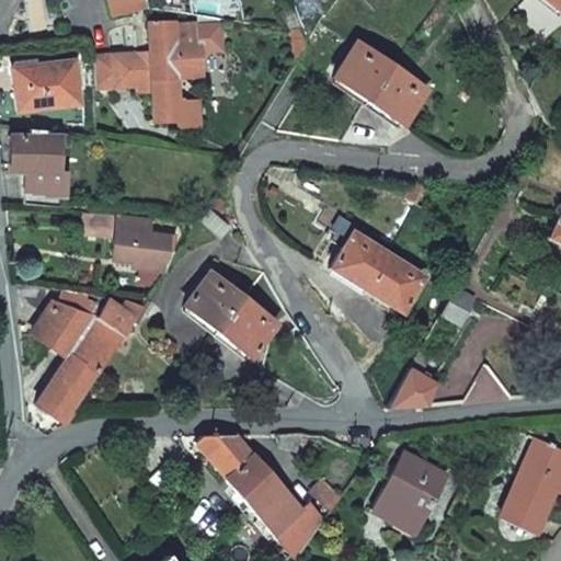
[(147,11),(144,0),(110,0),(115,20),(147,11)]
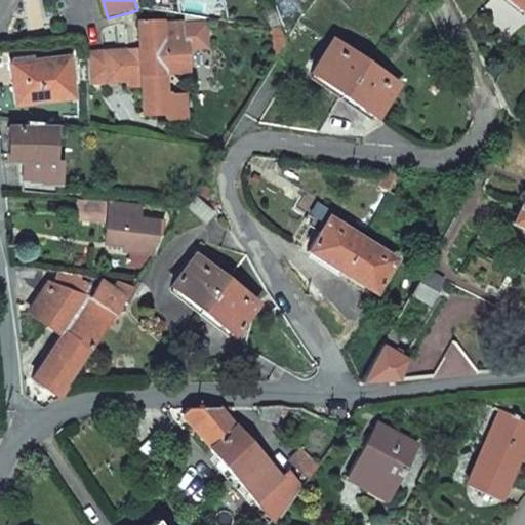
[(524,0),(508,0),(524,13),(524,0)]
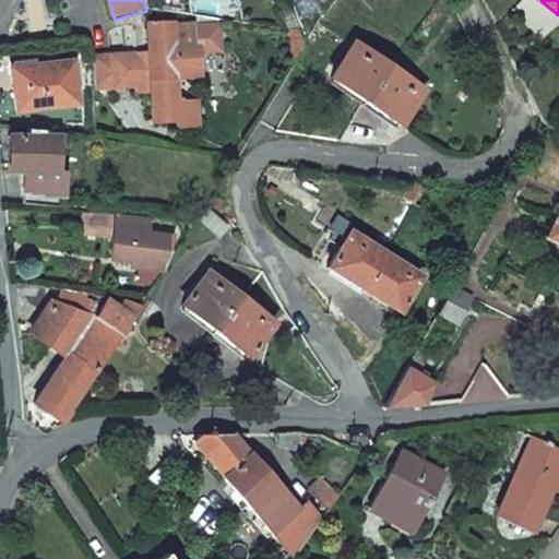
[(198,25),(174,26),(174,24),(147,26),(150,56),(150,61),(151,67),(140,67),(140,62),(129,62),(114,63),(113,57),(94,58),(93,63),(94,88),(139,87),(140,95),(153,94),(155,125),(179,123),(180,123),(179,102),(177,78),(201,76),(199,51),(222,50),(221,23),(219,20),(197,18),(198,25)]
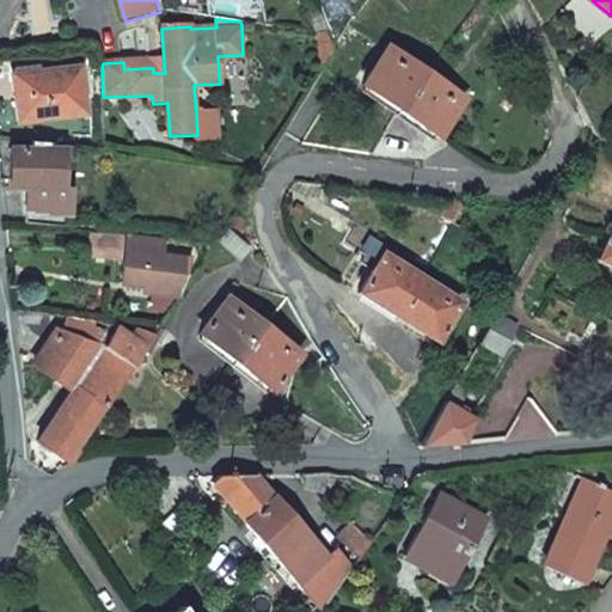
[(334,48),(328,34),(318,32),(320,67),(334,48)]
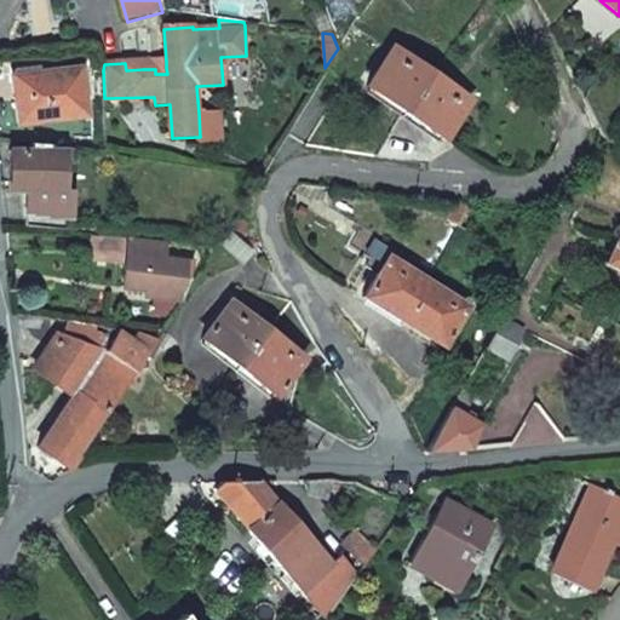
[(429,74),(391,50),(366,89),(402,113),(429,74)]
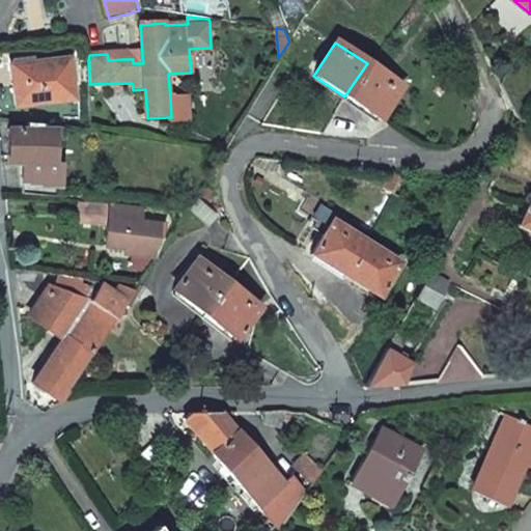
[(133,63),(143,63),(142,58),(142,53),(133,53),(133,59),(133,63)]
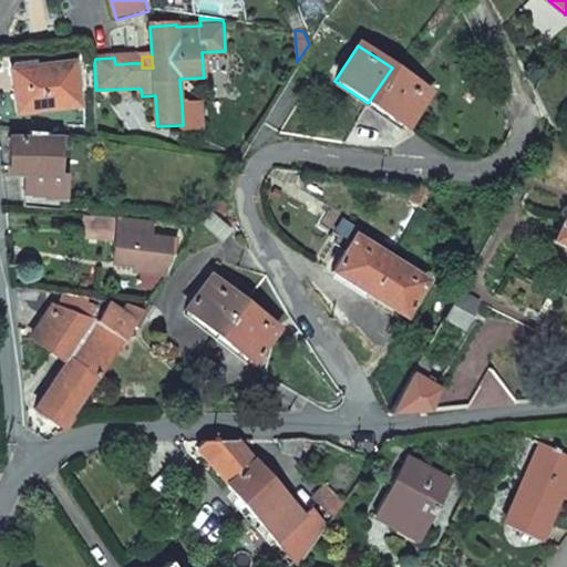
[(79,106),(73,63),(35,68),(35,72),(10,73),(14,113),(79,106)]
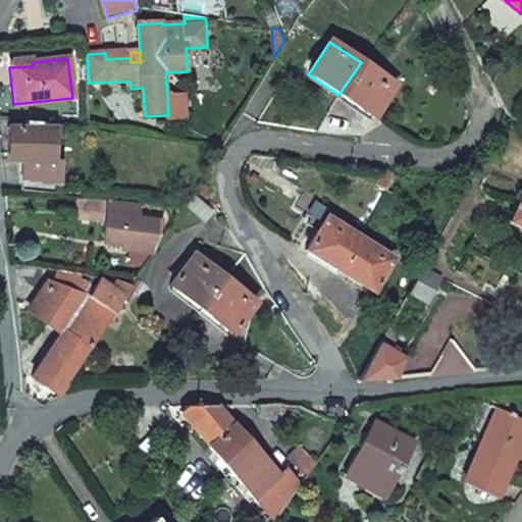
[(394,86),(361,62),(338,95),(371,118),(394,86)]
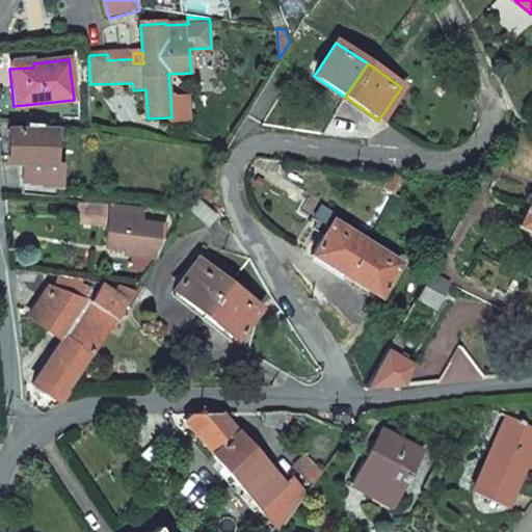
[(191,120),(189,96),(170,97),(171,117),(170,117),(170,122),(191,120)]
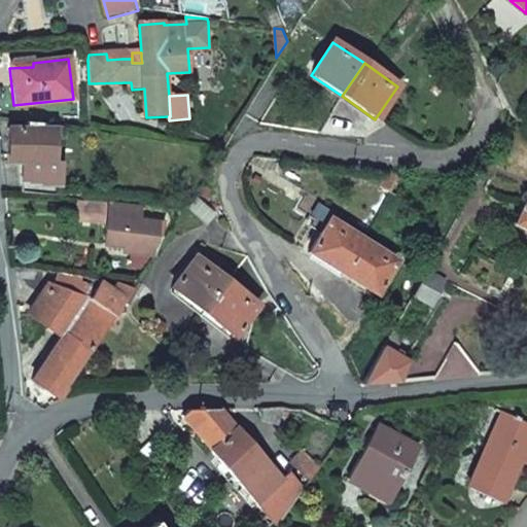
[(58,159),(58,136),(67,136),(67,124),(54,121),(29,120),(29,127),(11,127),(10,141),(10,154),(10,159),(25,159),(25,188),(64,191),(64,159),(58,159)]
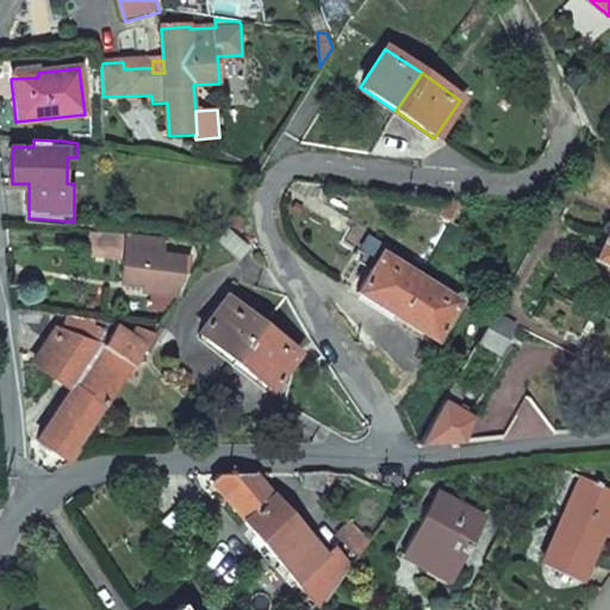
[(449,223),(461,204),(447,200),(439,216),(449,223)]
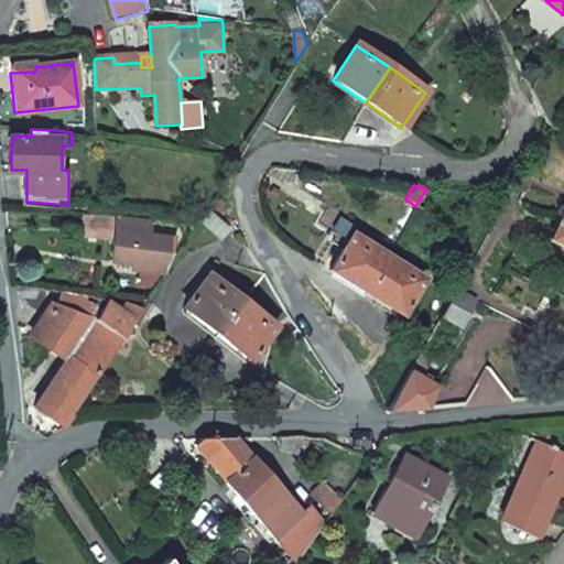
[(427,210),(438,190),(426,188),(415,206),(427,210)]
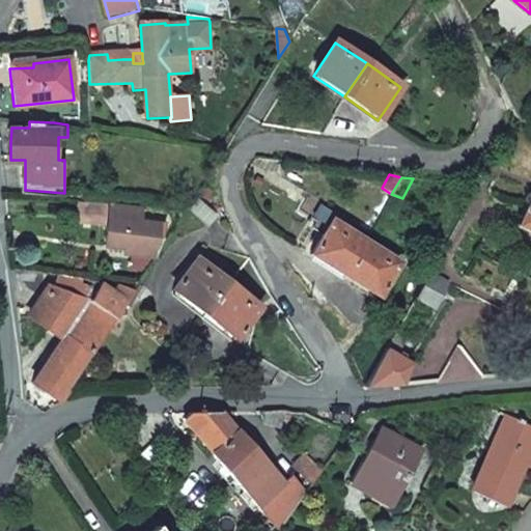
[(530,232),(530,195),(515,225),(530,232)]
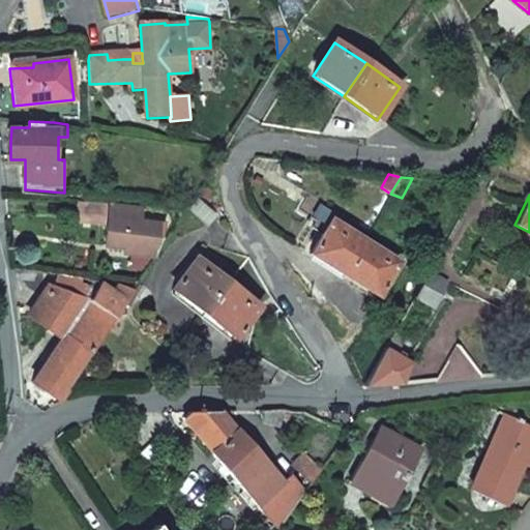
[(110,204),(81,202),(78,223),(108,225),(110,204)]
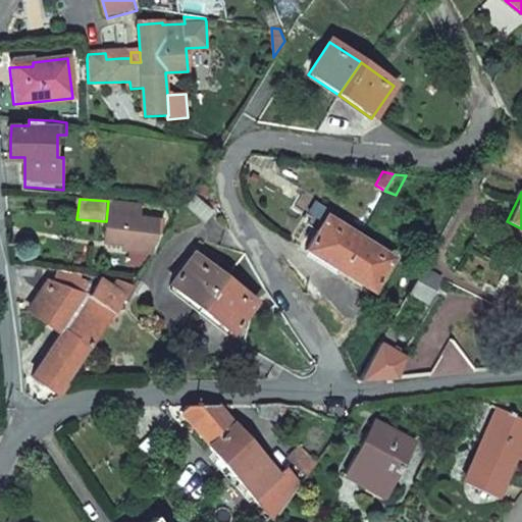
[(140,216),(141,204),(108,201),(106,221),(104,243),(131,246),(129,264),(144,266),(158,245),(162,219),(140,216)]
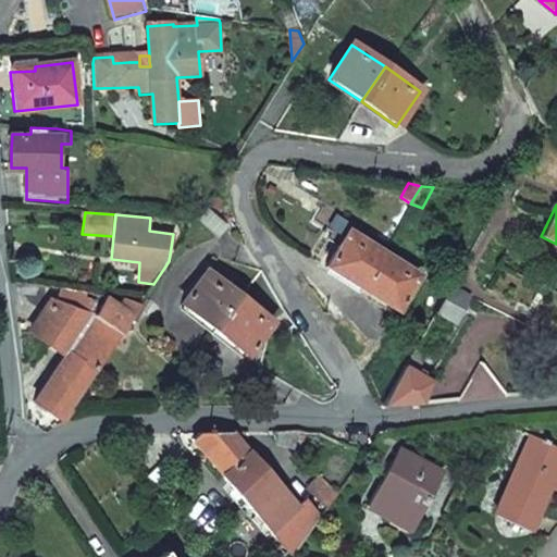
[(361,288),(383,252),(348,232),(325,267),(361,288)]
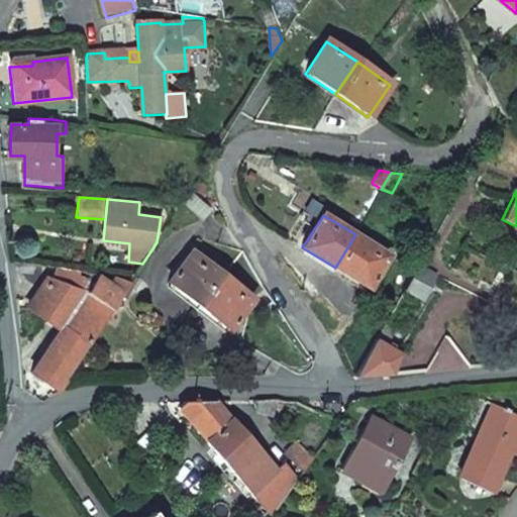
[(388,255),(355,234),(335,268),(368,288),(388,255)]
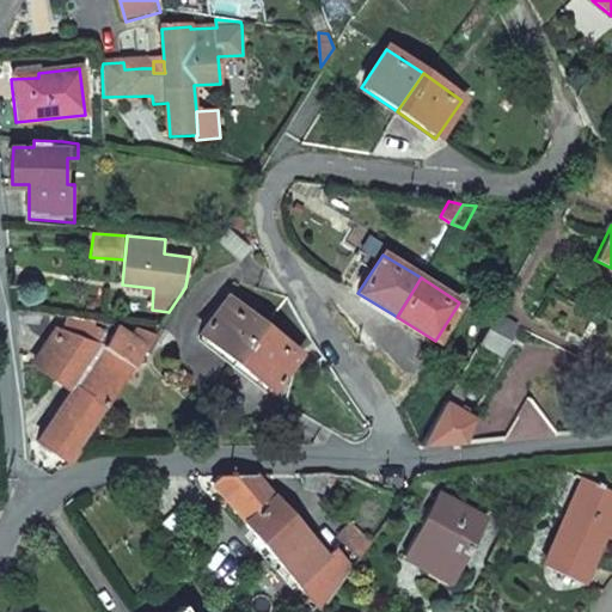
[(294,310),(287,297),(271,316),(283,324),(294,310)]
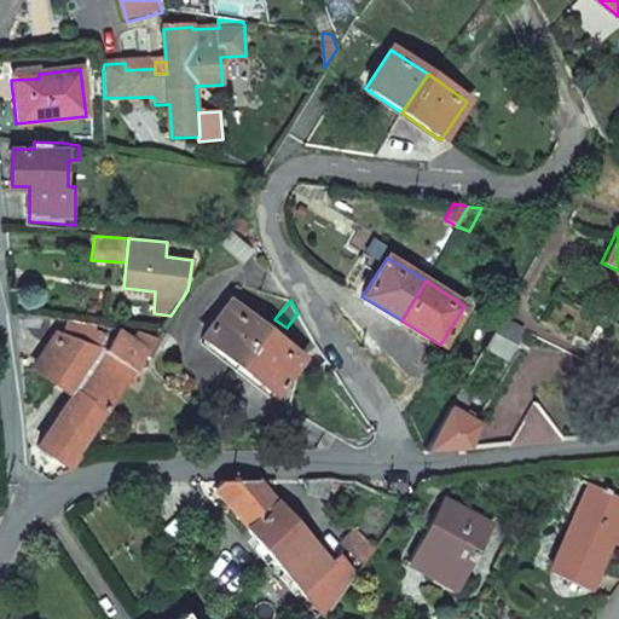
[(266,329),(229,301),(201,337),(237,365),(266,329)]
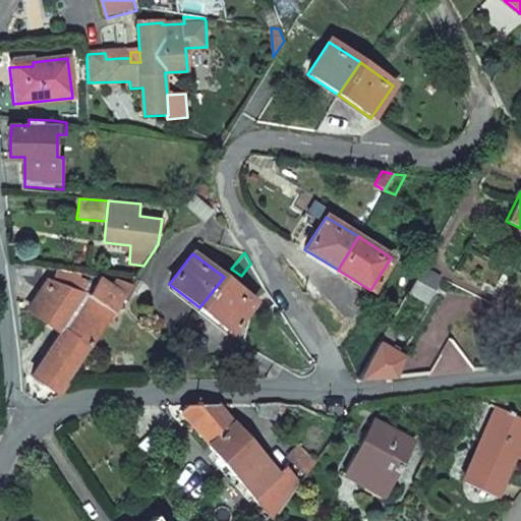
[(437,280),(420,271),(418,270),(407,291),(425,301),(437,280)]
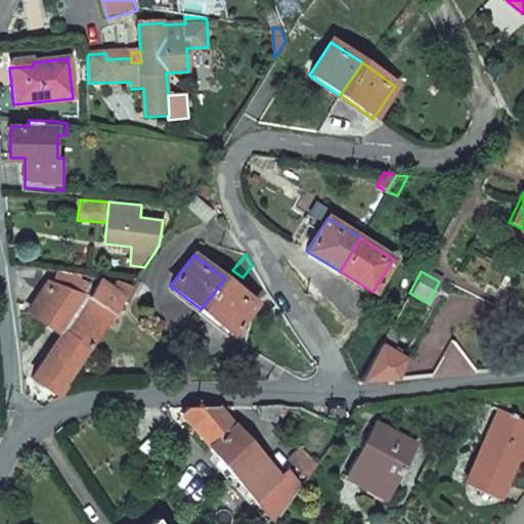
[(255,302),(225,278),(201,309),(231,333),(255,302)]
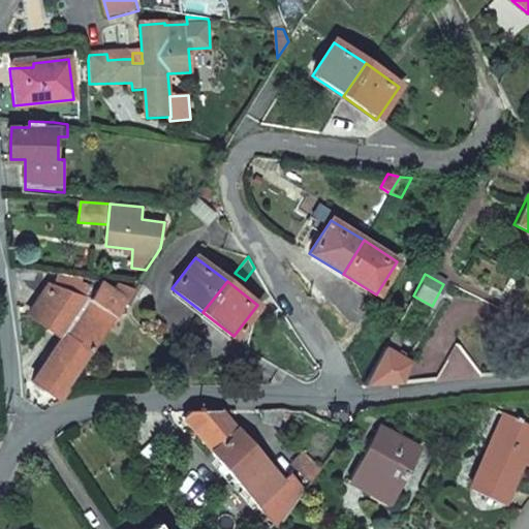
[(61,392),(132,289),(118,284),(113,292),(98,284),(88,303),(45,287),(43,291),(40,289),(38,293),(40,294),(27,315),(61,338),(31,381),(56,399),(61,392)]
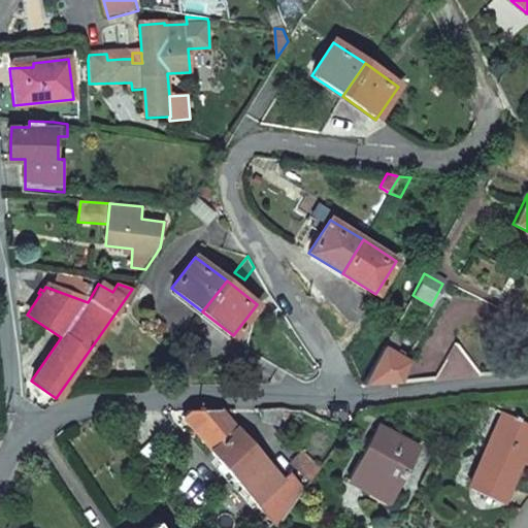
[(404,332),(394,327),(364,383),(362,385),(400,382),(411,362),(397,355),(405,340),(402,338),(404,332)]
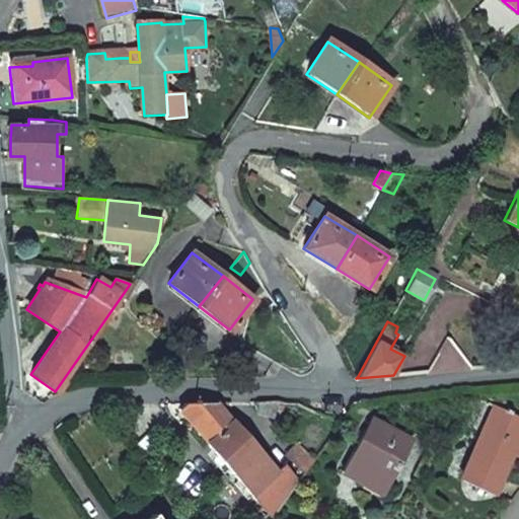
[(229,421),(214,403),(183,403),(176,410),(250,495),(255,490),(275,512),(297,484),(281,465),(274,472),(230,421),(229,421)]
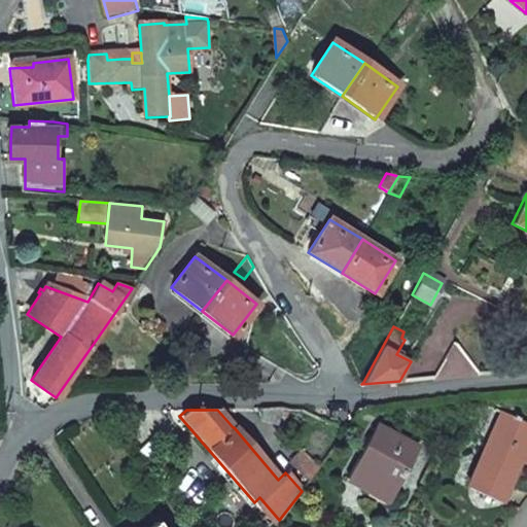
[(281,413),(281,410),(260,410),(260,421),(276,421),(276,413),(281,413)]
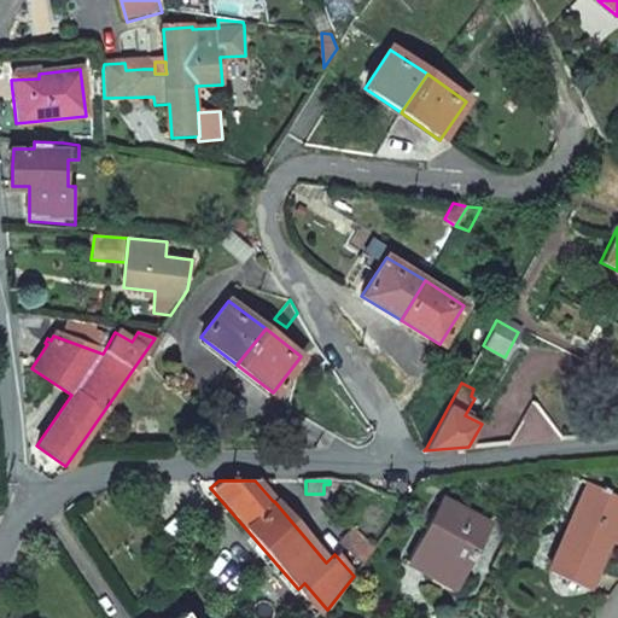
[(617,495),(589,484),(548,572),(583,587),(608,530),(617,507),(617,495)]
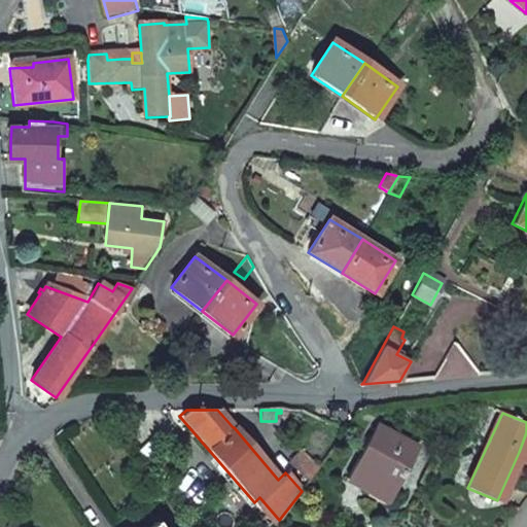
[(386,502),(414,448),(374,427),(346,481),(386,502)]
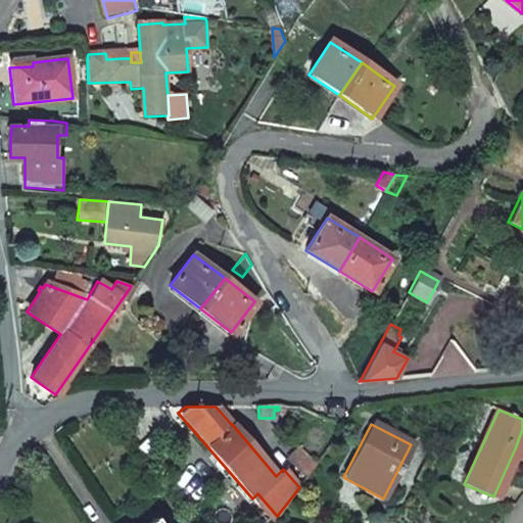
[(286,458),(305,478),(316,466),(296,446),(286,458)]
